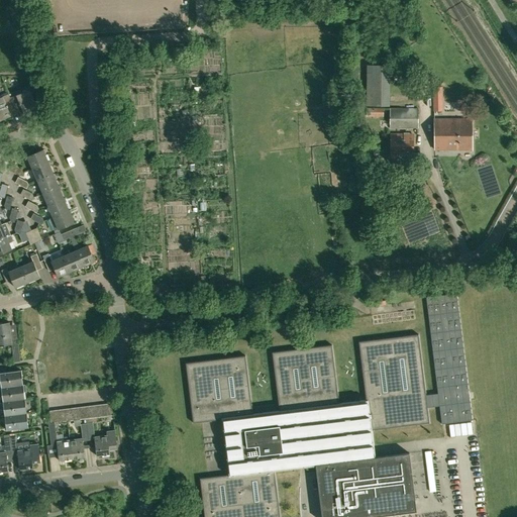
[(367,105),(380,105),(381,65),(367,65),(367,105)]
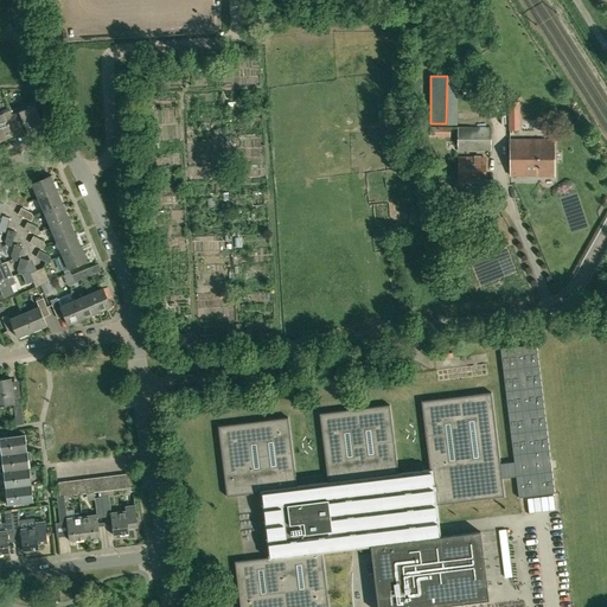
[(34,106),(12,115),(16,122),(21,138),(18,127),(24,123),(29,135),(30,134),(29,132),(43,126),(44,128),(45,128),(34,106)]
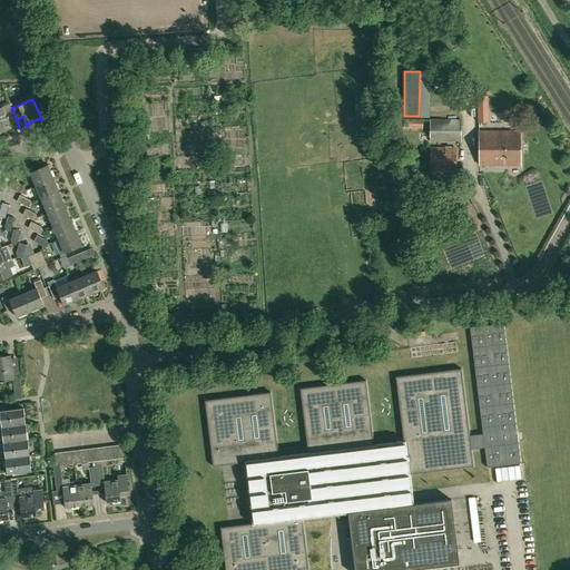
[(15,115),(11,108),(10,104),(0,107),(0,130),(11,126),(11,128),(12,128),(8,118),(15,115)]
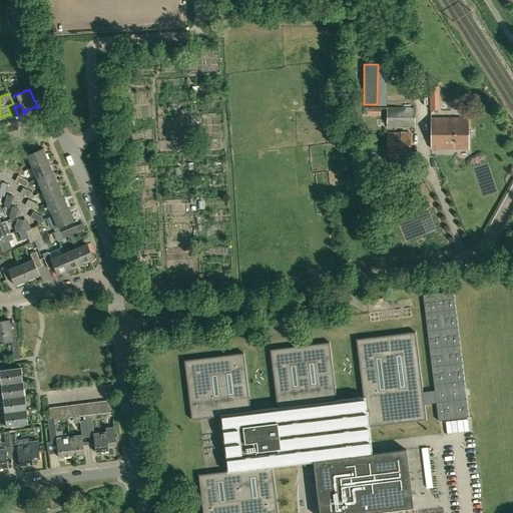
[(364,115),(366,115),(380,115),(380,106),(365,106),(365,107),(364,115)]
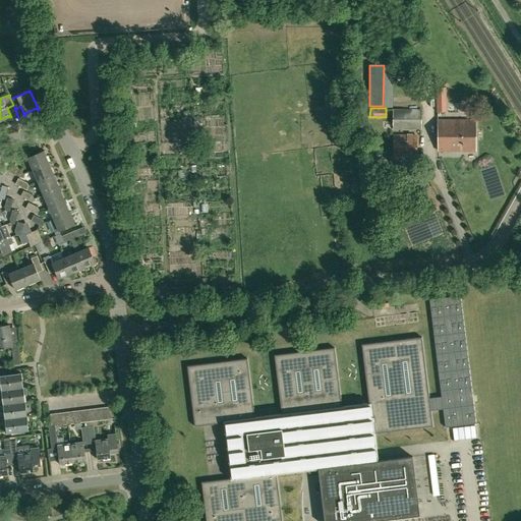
[(421,109),(392,109),(393,128),(421,128),(421,109)]
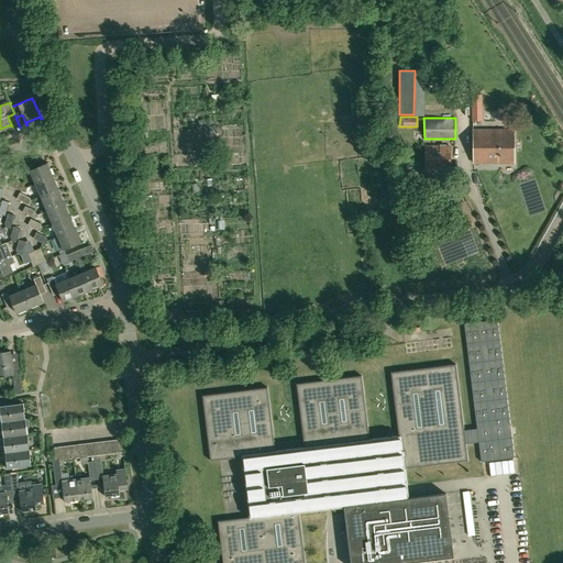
[(473,129),(473,163),(514,163),(512,129),(473,129)]
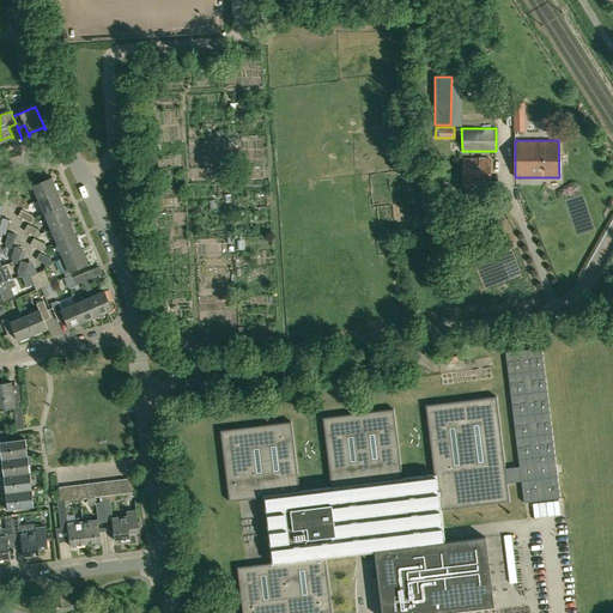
[(490,159),(462,159),(462,187),(490,187),(490,159)]
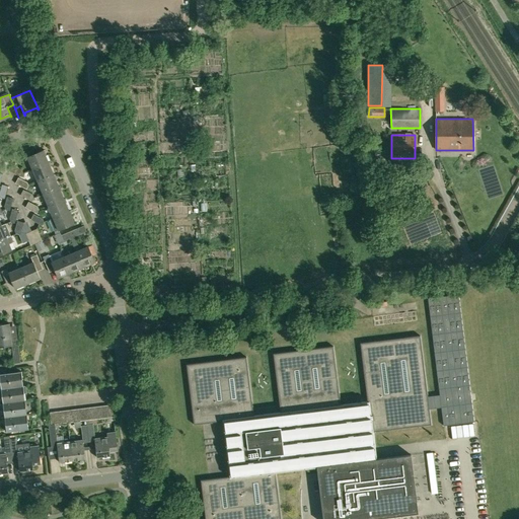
[(32,169),(49,162),(44,150),(27,157),(32,169)]
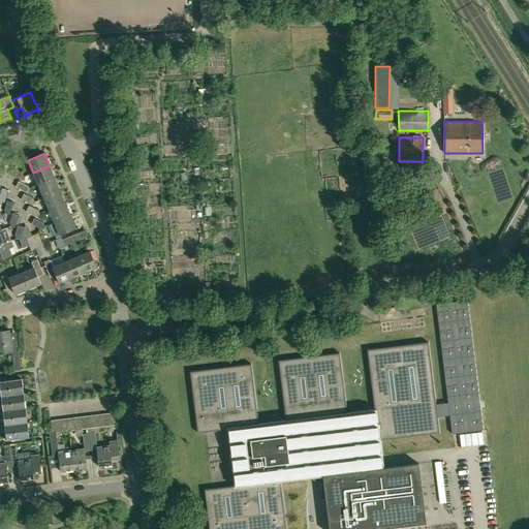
[(38,185),(55,178),(50,165),(33,173),(38,185)]
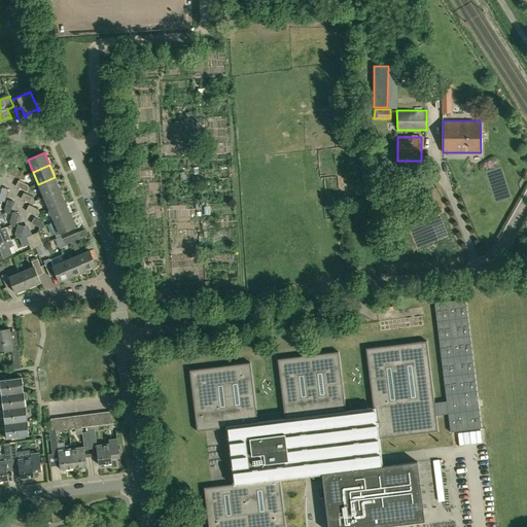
[(23,173),(13,168),(10,174),(22,180),(24,176),(23,173)]
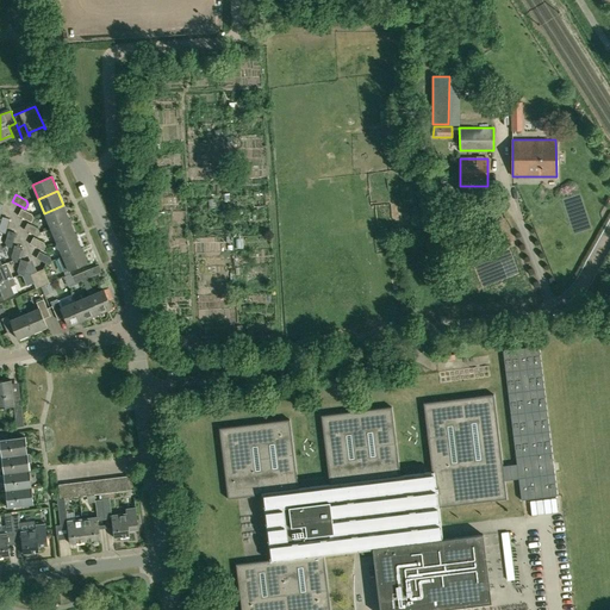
[(50,228),(69,219),(63,205),(44,213),(50,228)]
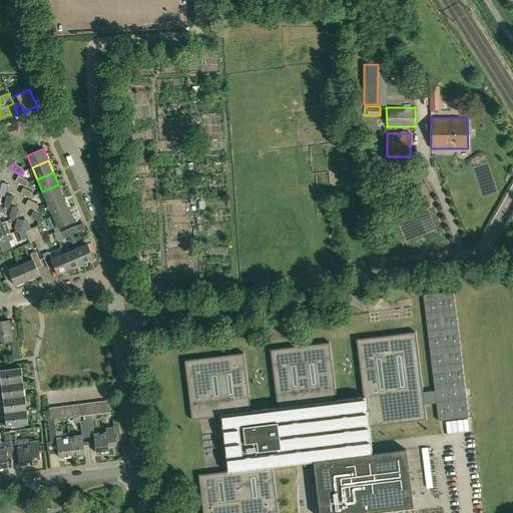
[(27,180),(18,175),(15,181),(26,187),(28,183),(27,180)]
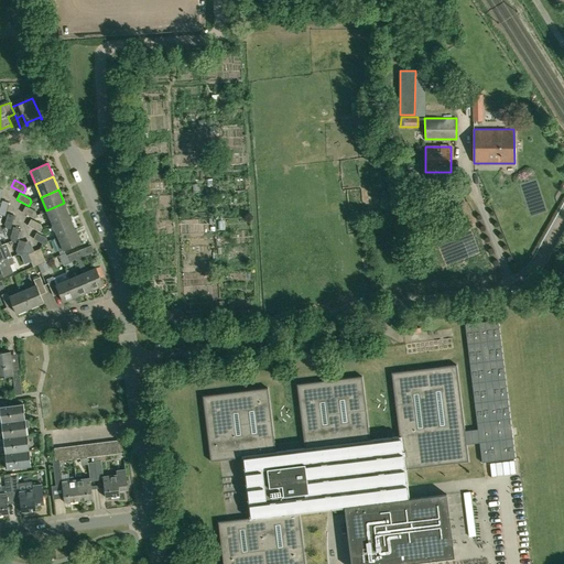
[(9,203),(2,201),(0,208),(0,213),(1,215),(6,216),(9,203)]
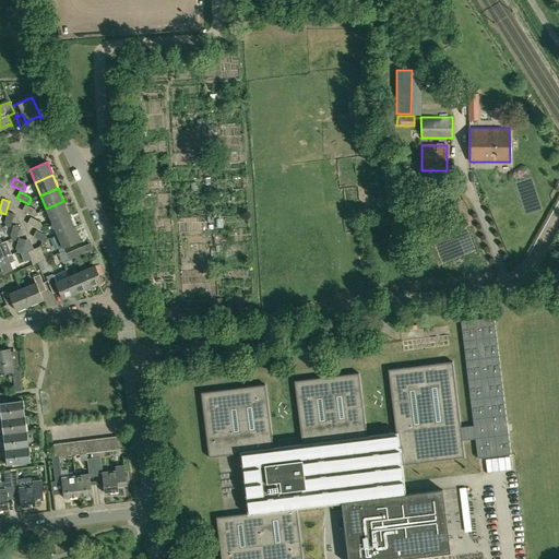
[(52,222),(69,214),(63,201),(46,209),(52,222)]
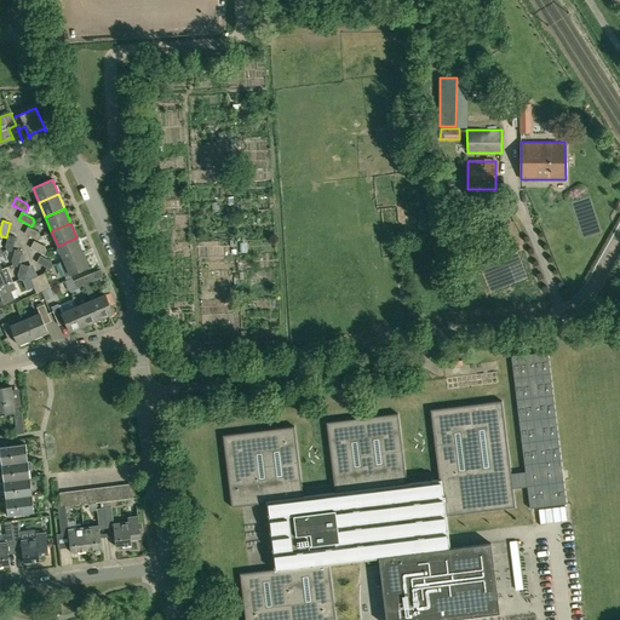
[(39,233),(28,227),(24,234),(38,241),(40,236),(39,233)]
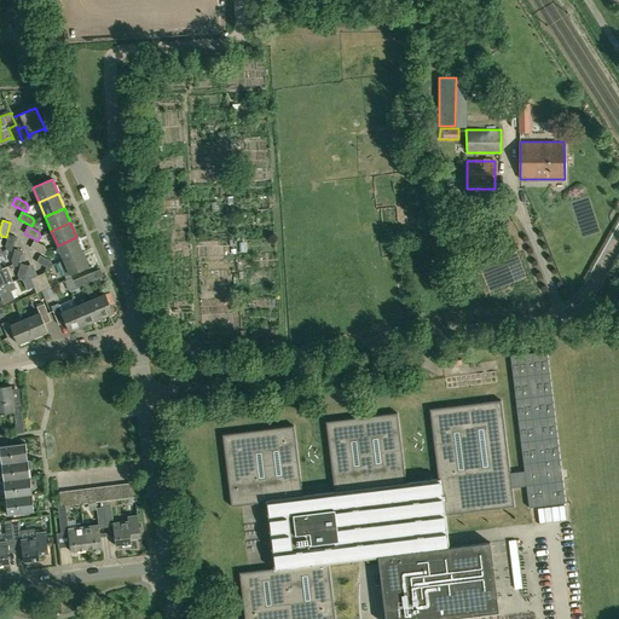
[(16,237),(9,235),(5,247),(7,250),(12,252),(16,237)]
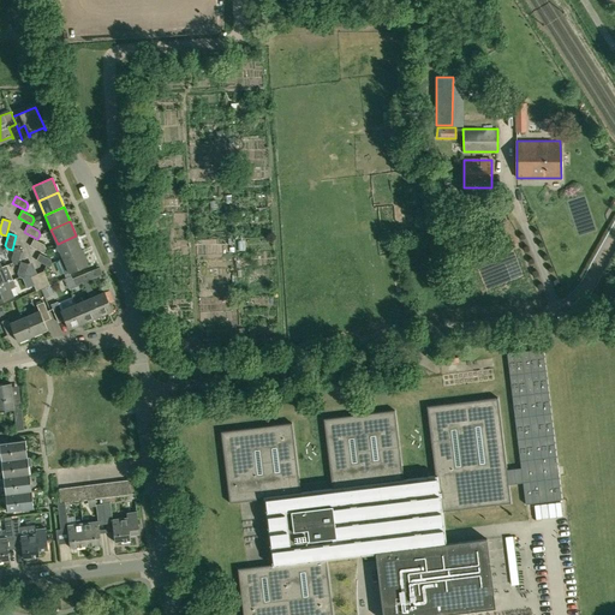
[(64,258),(82,250),(76,236),(58,244),(64,258)]
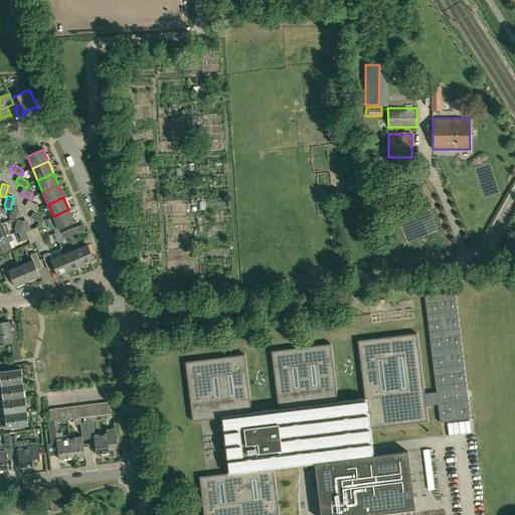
[(37,205),(28,200),(25,206),(37,212),(38,208),(37,205)]
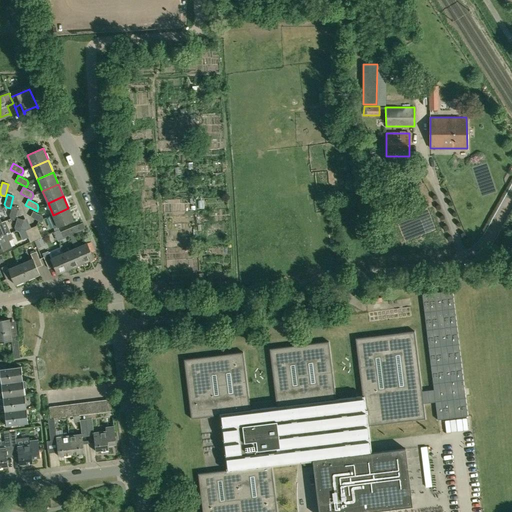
[(18,208),(12,206),(9,216),(11,219),(15,220),(18,208)]
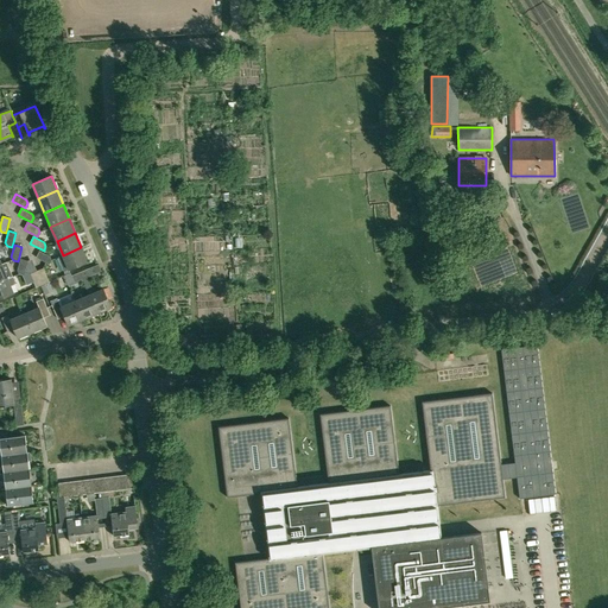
[(63,272),(69,270),(88,263),(81,247),(63,255),(57,258),(63,272)]
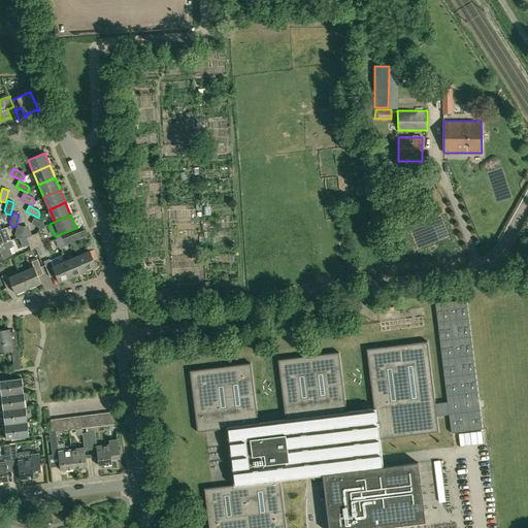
[(43,223),(34,218),(31,224),(43,230),(45,226),(43,223)]
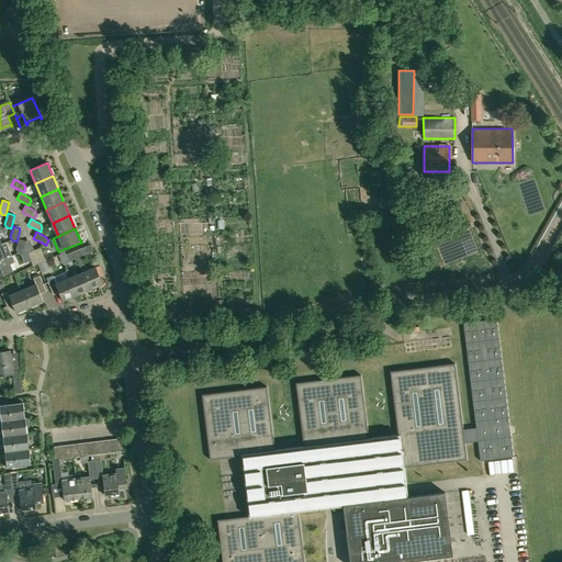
[(25,242),(19,239),(17,250),(18,254),(22,255),(25,242)]
